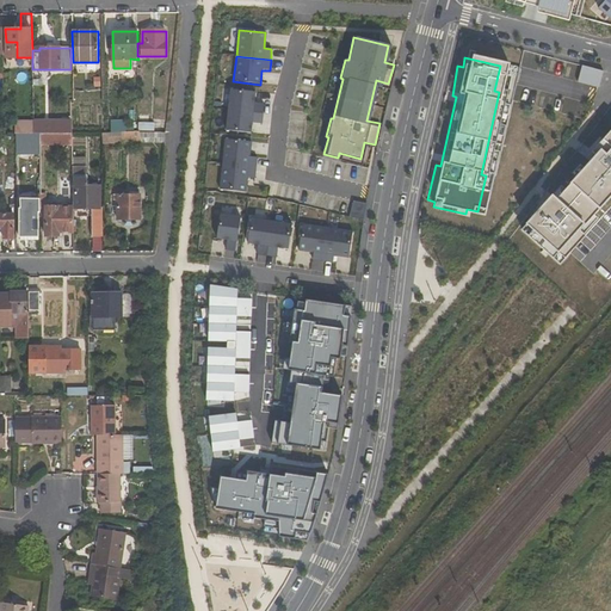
[(603,71),(580,66),(575,84),(597,90),(603,71)]
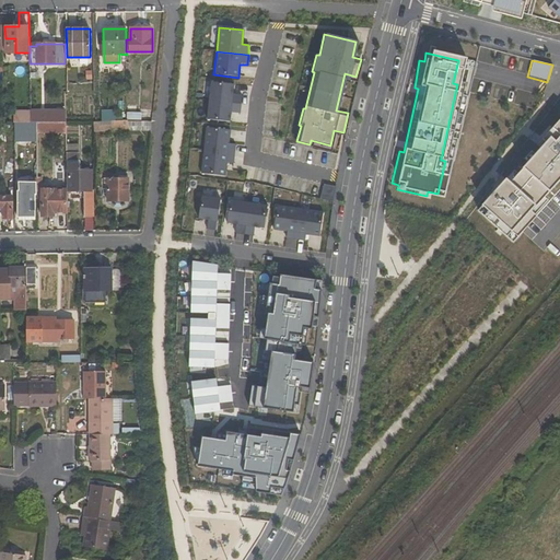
[(206,101),(240,104),(241,96),(231,95),(232,84),(208,82),(206,101)]
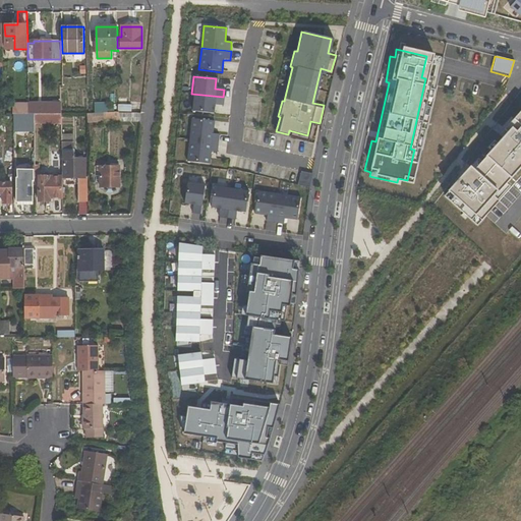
[(222,106),(223,97),(191,94),(190,111),(212,113),(213,105),(222,106)]
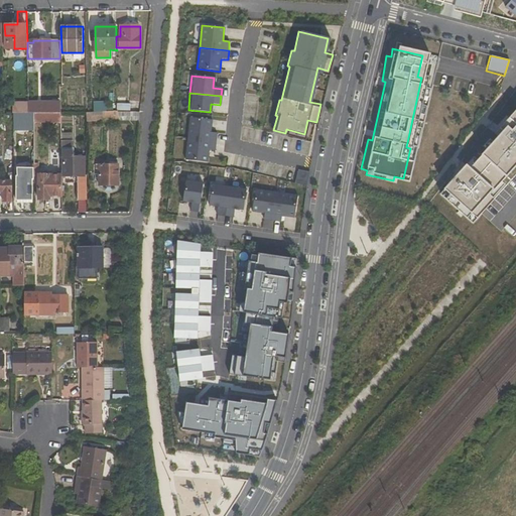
[(106,102),(94,102),(94,111),(106,111),(106,110),(116,110),(116,106),(106,106),(106,102)]
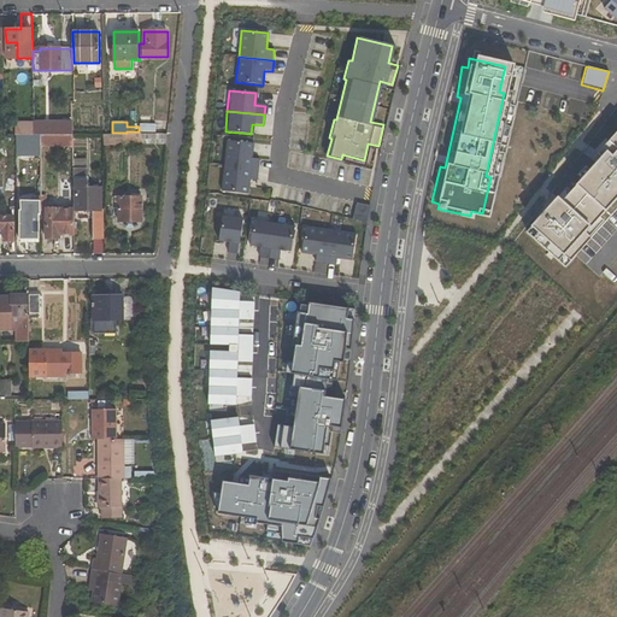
[(64,134),(64,130),(43,130),(45,123),(35,123),(35,135),(41,135),(64,134)]
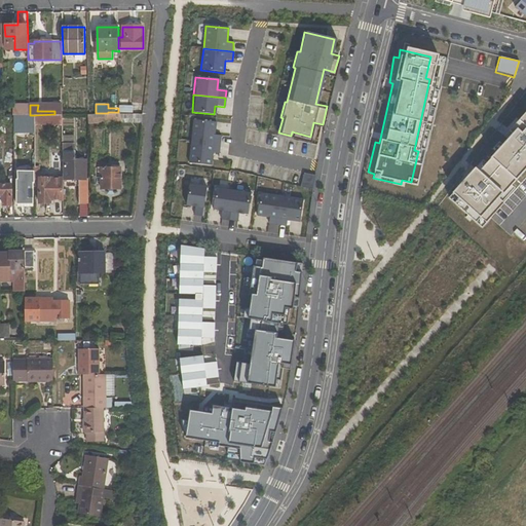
[(525,107),(522,112),(519,108),(499,130),(502,134),(470,173),(466,170),(445,194),(450,198),(446,203),(467,223),(473,218),(478,223),(495,203),(490,198),(525,158),(525,107)]
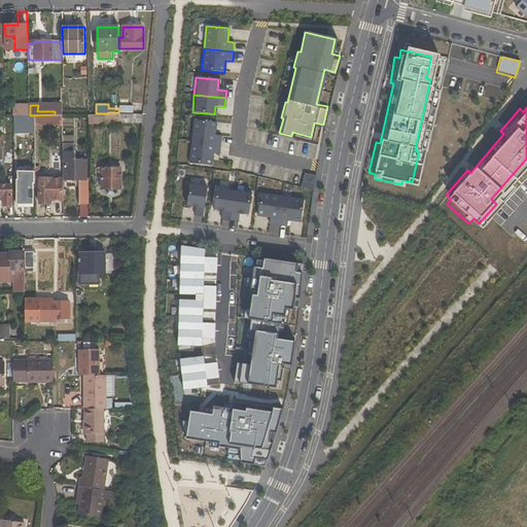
[(109,114),(110,124),(120,123),(120,114),(118,114),(109,114)]
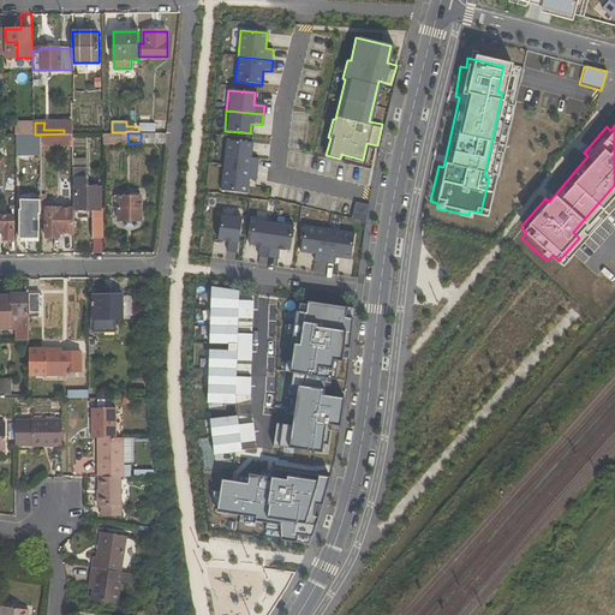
[(141,133),(141,143),(166,144),(167,133),(151,133),(141,133)]
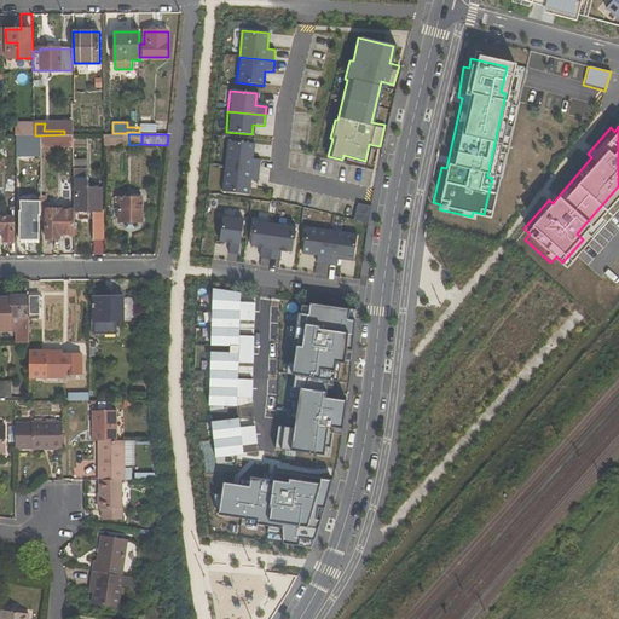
[(17,136),(17,155),(29,156),(29,148),(41,148),(40,144),(41,136),(35,136),(33,136),(17,136)]
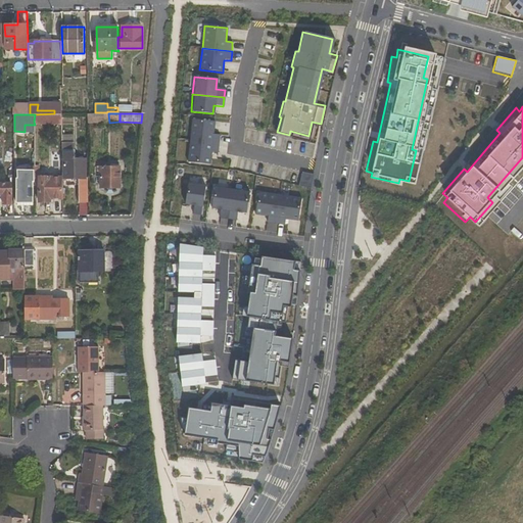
[(191,119),(189,141),(219,144),(220,135),(214,134),(215,121),(191,119)]
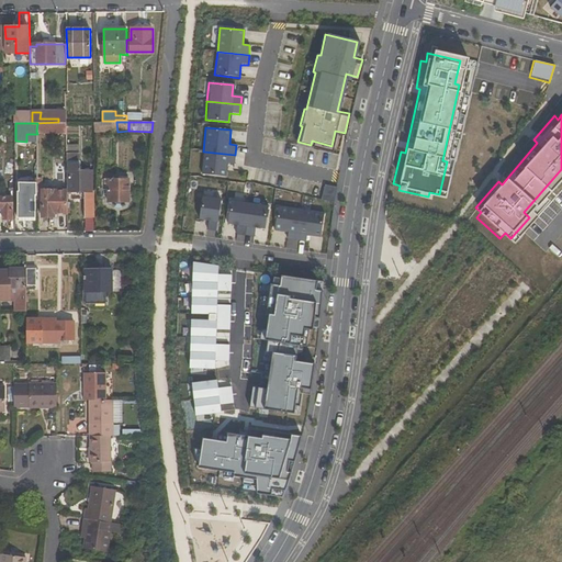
[(234,165),(235,155),(203,152),(201,175),(226,178),(227,165),(234,165)]
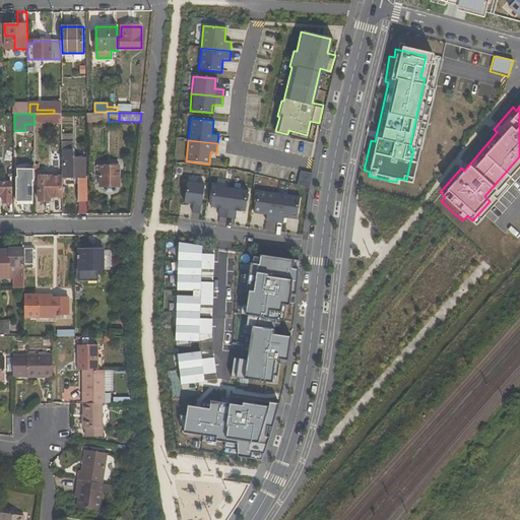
[(78,157),(77,142),(62,142),(63,176),(63,178),(84,178),(84,157),(78,157)]
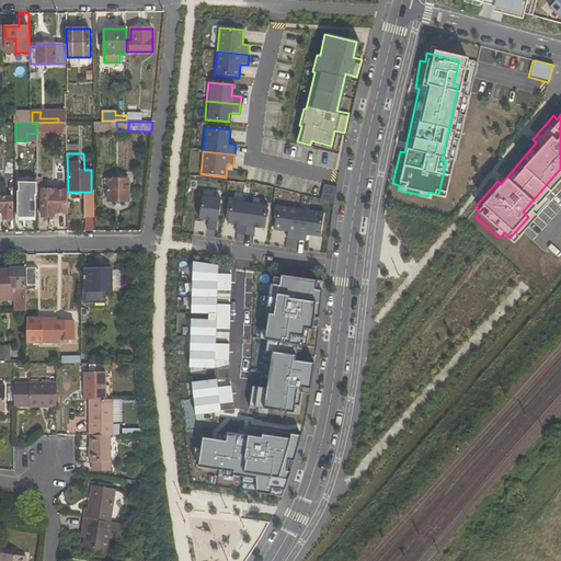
[(35,176),(23,174),(19,182),(20,192),(18,192),(18,218),(36,218),(35,176)]
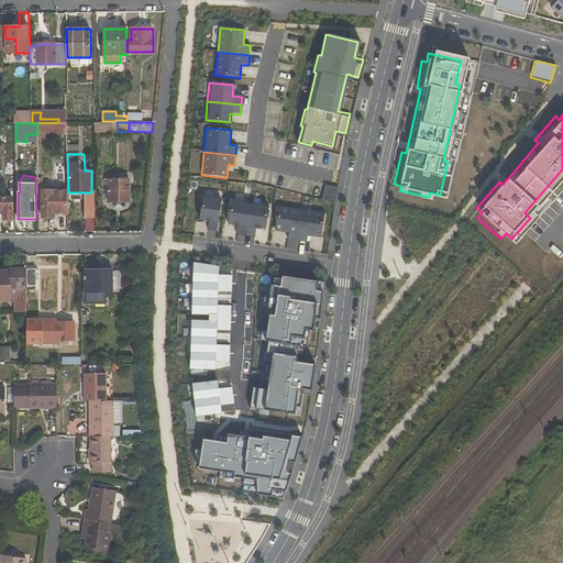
[(130,179),(109,179),(109,202),(131,202),(130,179)]
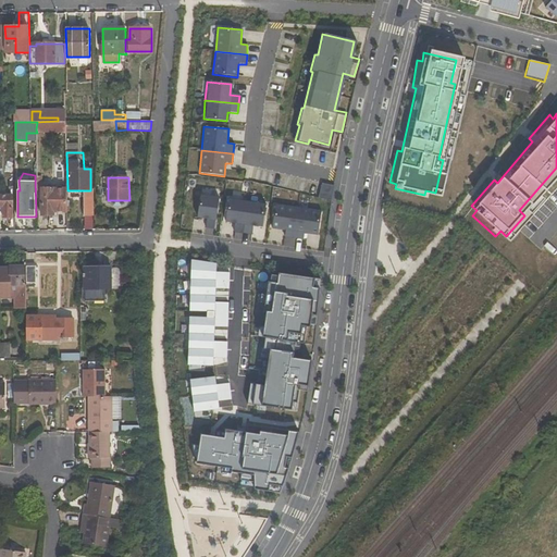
[(331,186),(319,183),(316,198),(329,201),(330,192),(331,186)]
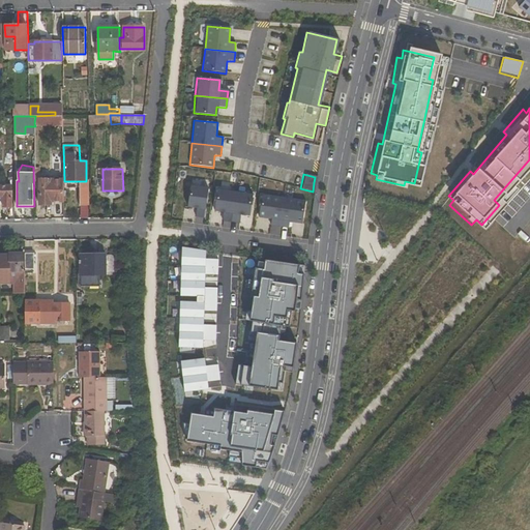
[(64,181),(64,179),(40,179),(40,205),(52,205),(51,202),(64,201),(64,181)]
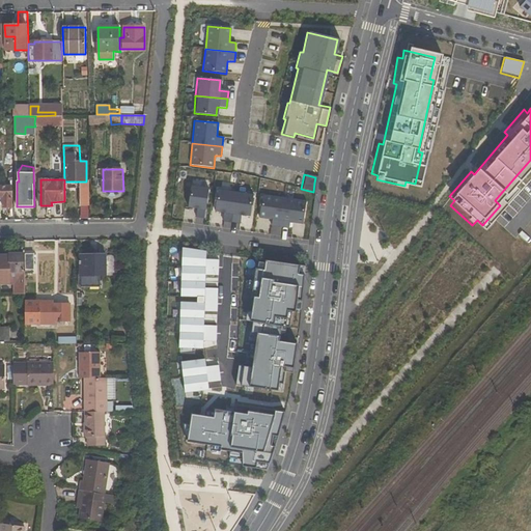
[(12,207),(12,186),(0,185),(0,197),(3,197),(3,207),(12,207)]
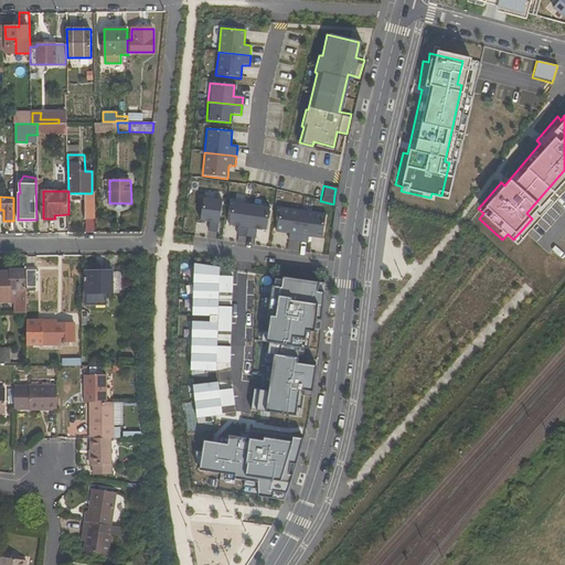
[(216,232),(221,200),(196,196),(193,222),(206,224),(205,231),(216,232)]
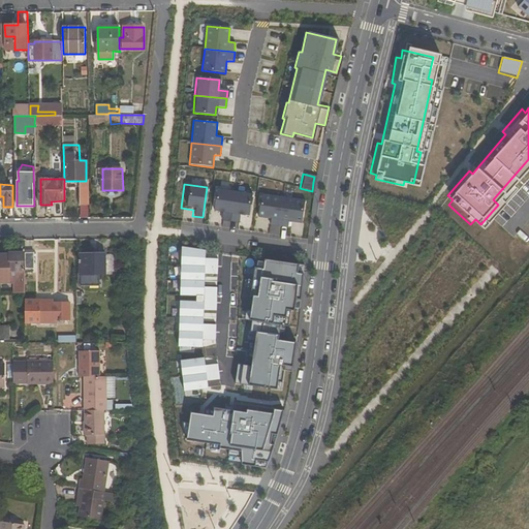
[(232,191),(215,188),(211,212),(220,213),(219,220),(228,221),(232,191)]
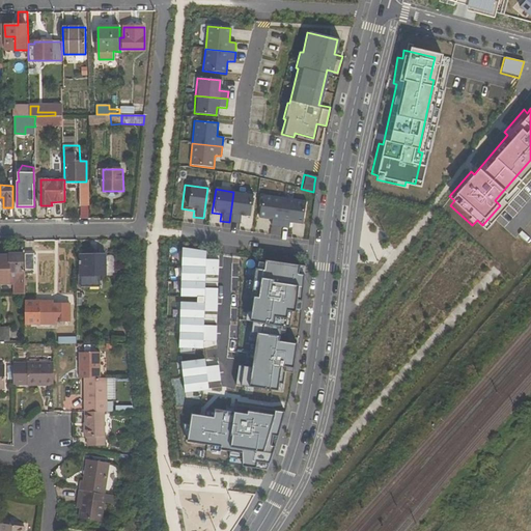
[(252,194),(233,192),(229,222),(239,223),(240,217),(248,218),(252,194)]
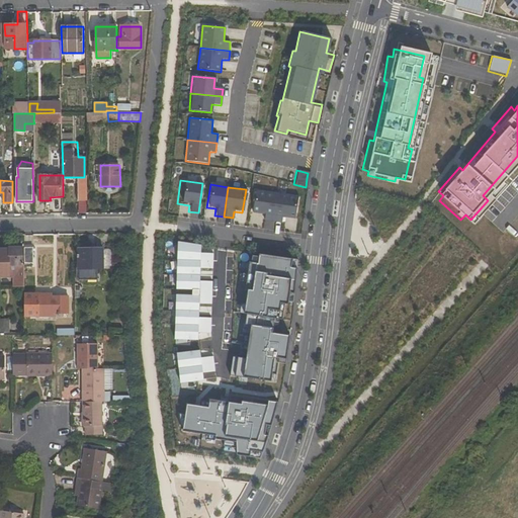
[(271,223),(275,193),(254,190),(250,213),(262,216),(262,222),(271,223)]
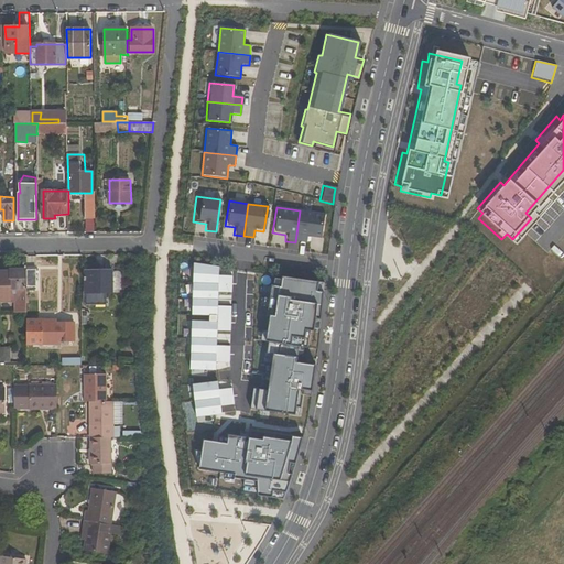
[(320,239),(324,214),(300,210),(295,242),(305,243),(306,238),(320,239)]
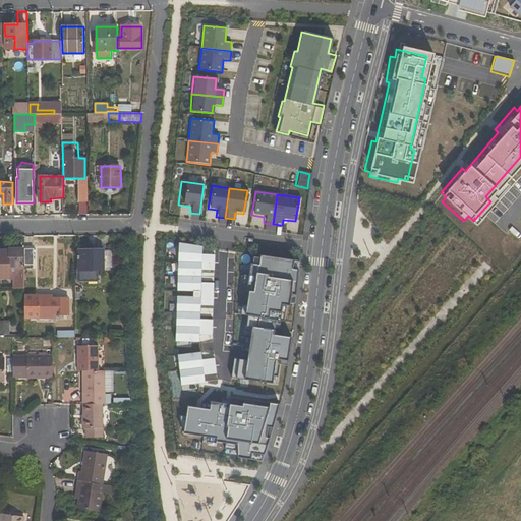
[(34,265),(34,246),(24,246),(24,248),(24,265),(34,265)]
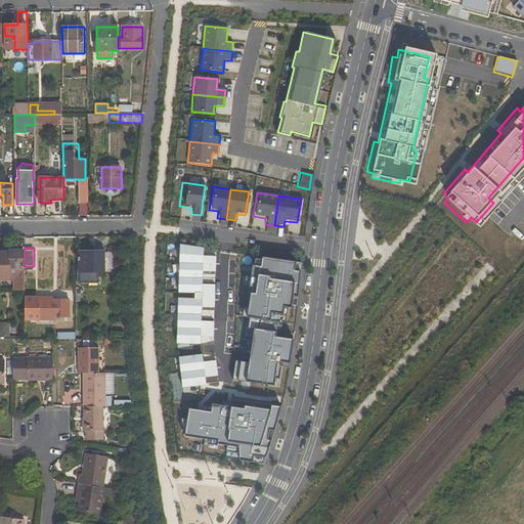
[(10,252),(0,252),(0,280),(17,281),(17,288),(25,288),(25,266),(25,250),(10,250),(10,252)]
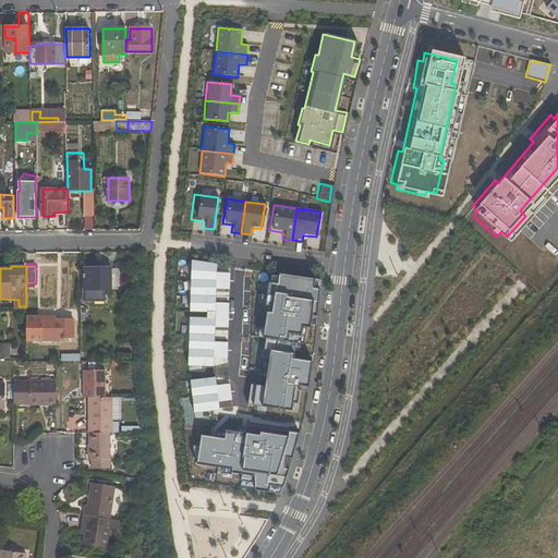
[(86,302),(105,302),(105,289),(110,289),(110,269),(86,269),(86,302)]
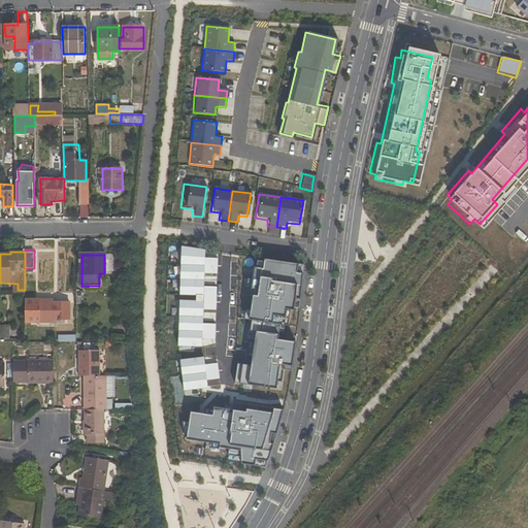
[(25,300),(25,322),(57,322),(57,320),(70,320),(70,302),(53,302),(53,300),(25,300)]
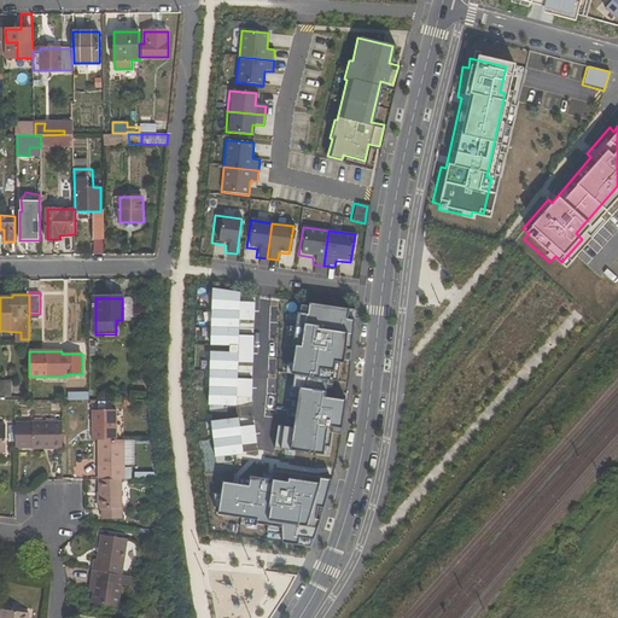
[(116,410),(92,410),(93,441),(99,441),(117,441),(116,410)]
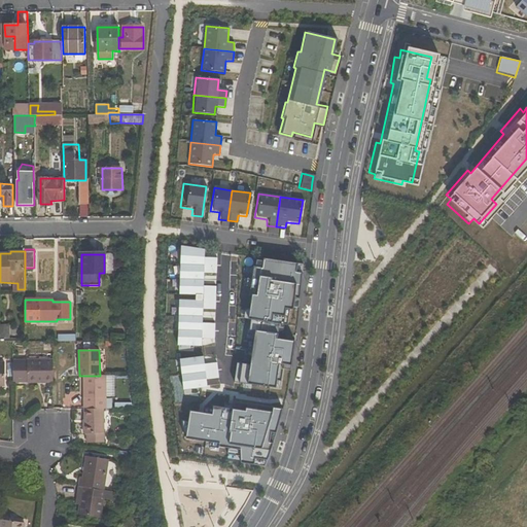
[(13,360),(13,384),(54,383),(54,359),(13,360)]
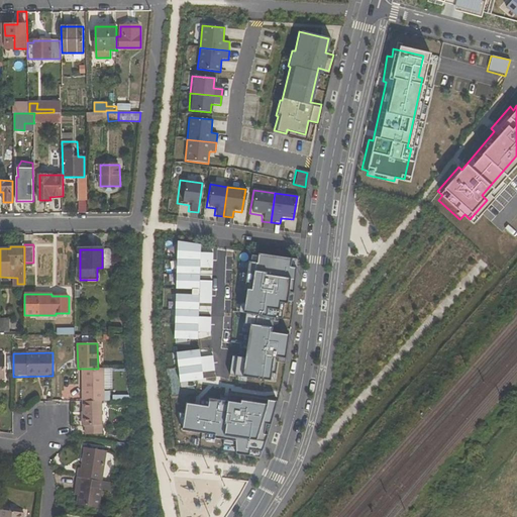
[(102,401),(110,401),(110,391),(105,391),(105,369),(98,369),(83,369),(83,401),(102,401)]
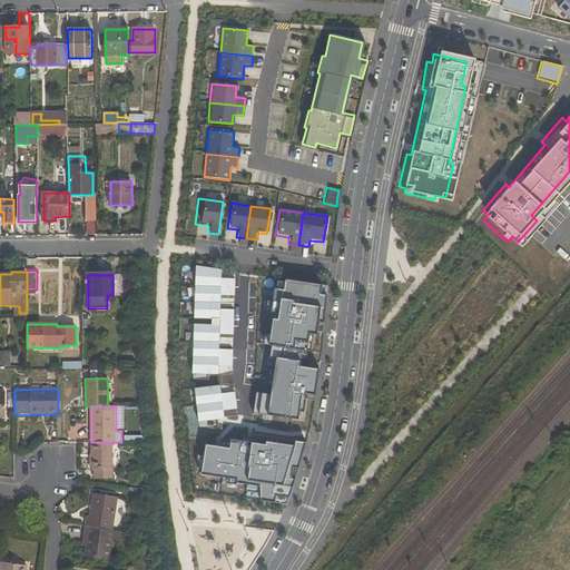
[(91,470),(94,470),(95,479),(114,479),(112,442),(91,442),(91,470)]
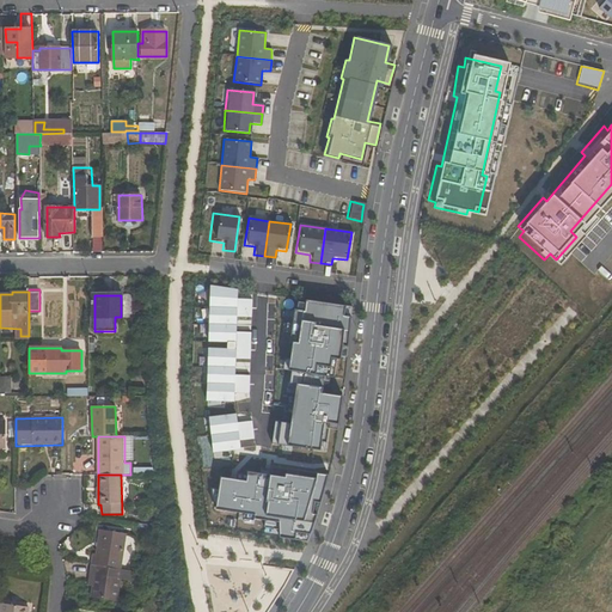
[(96,555),(93,555),(91,565),(121,569),(127,534),(101,530),(96,555)]
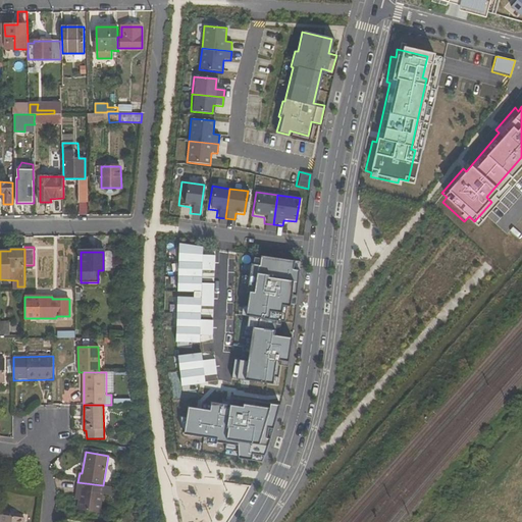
[(81,488),(80,501),(77,510),(100,513),(103,494),(107,494),(109,486),(103,485),(77,482),(77,487),(81,488)]
